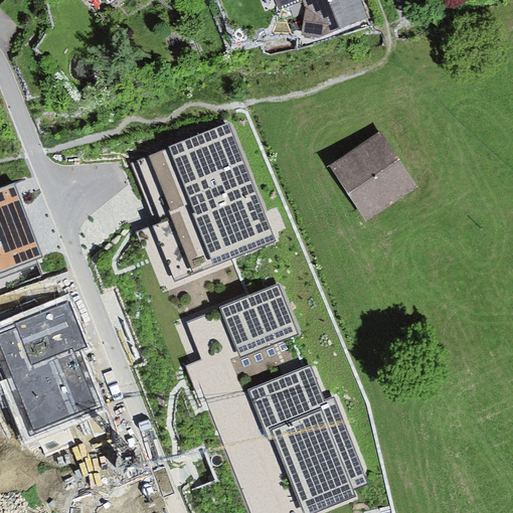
[(274,0),(278,9),(301,0),(304,5),(300,34),(318,37),(367,17),(359,0),(351,0),(331,8),(328,0),(274,0)]
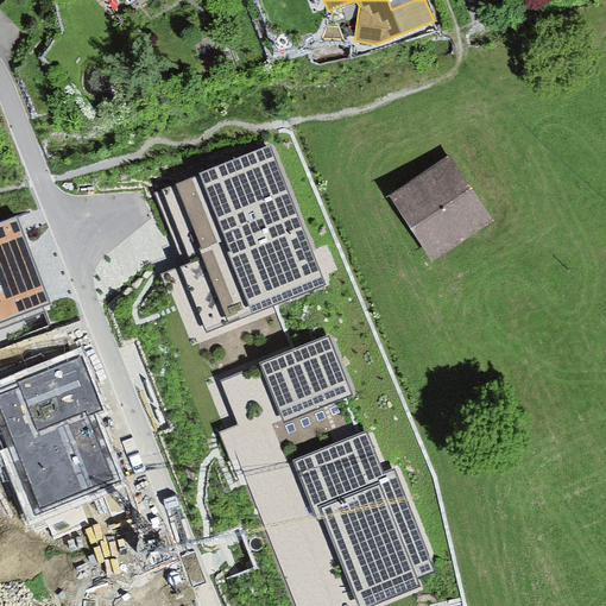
[(387,0),(391,10),(415,0),(387,0)]
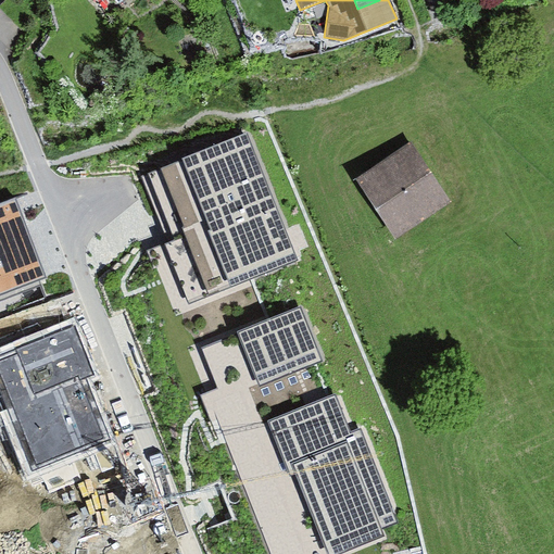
[(444,8),(441,0),(426,0),(431,12),(444,8)]
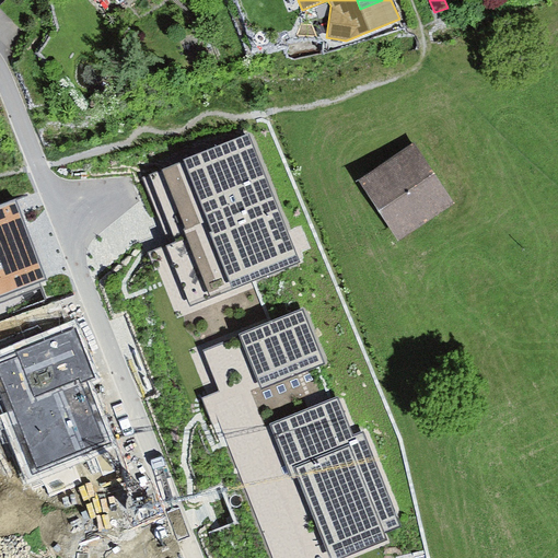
[(247,132),(158,171),(211,298),(301,259),(247,132)]
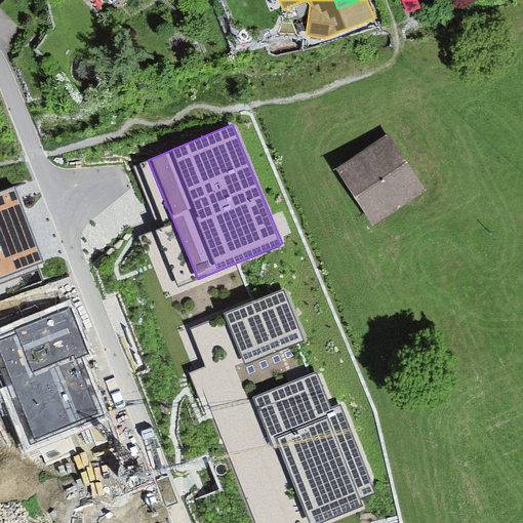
[(386,134),(334,169),(371,225),(423,190),(386,134)]
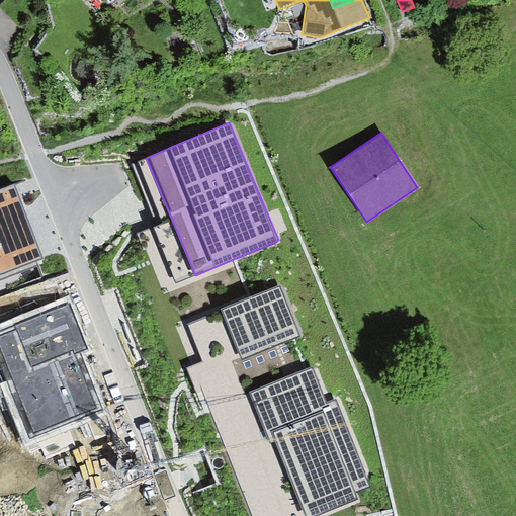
[(13,183),(0,187),(0,276),(43,260),(13,183)]
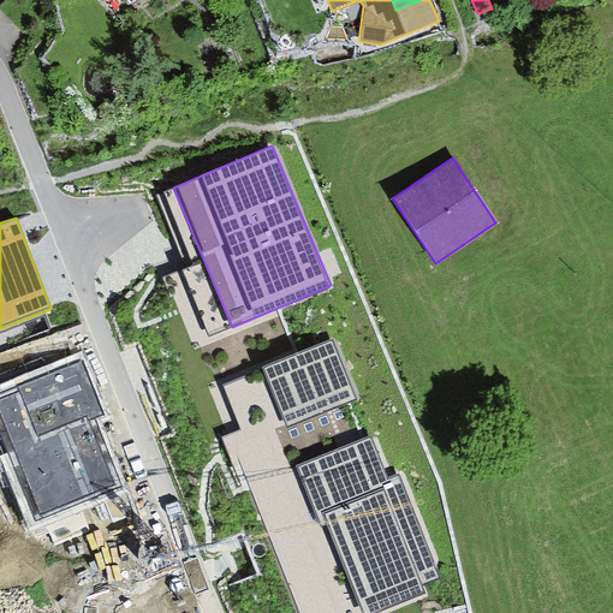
[(331,338),(221,382),(243,436),(263,429),(353,396),(331,338)]
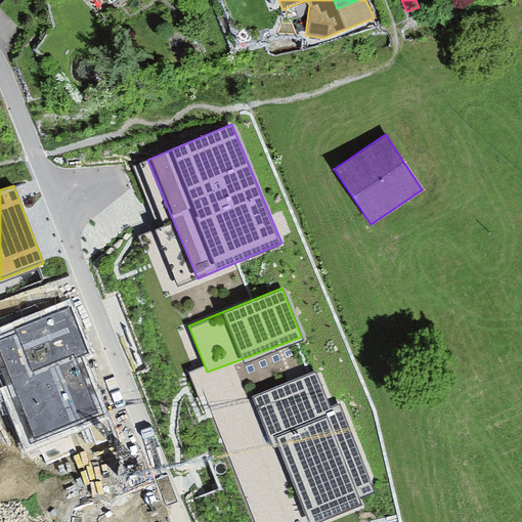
[(69,301),(0,328),(0,381),(27,445),(106,412),(83,356),(90,353),(69,301)]
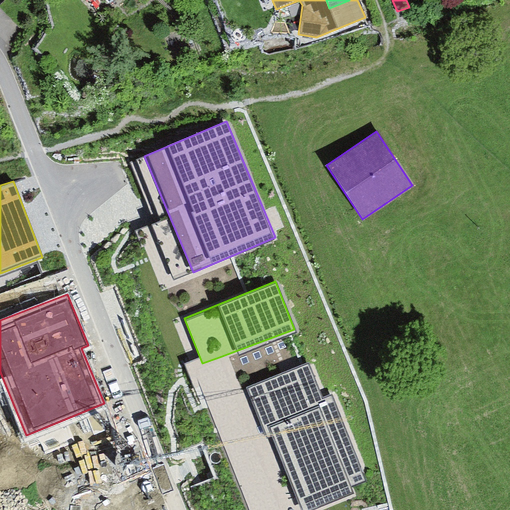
[(304,364),(244,389),(265,438),(271,435),(302,509),(309,509),(352,492),(348,485),(364,478),(329,396),(319,400),(304,364)]
